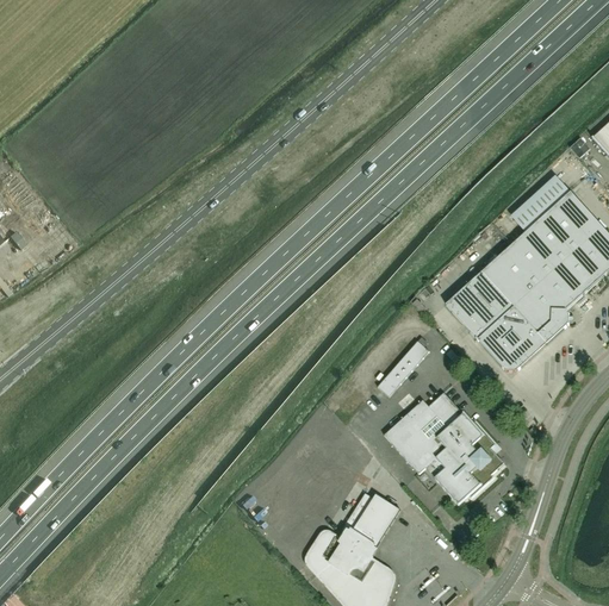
[(608,120),(591,137),(608,156),(608,120)]
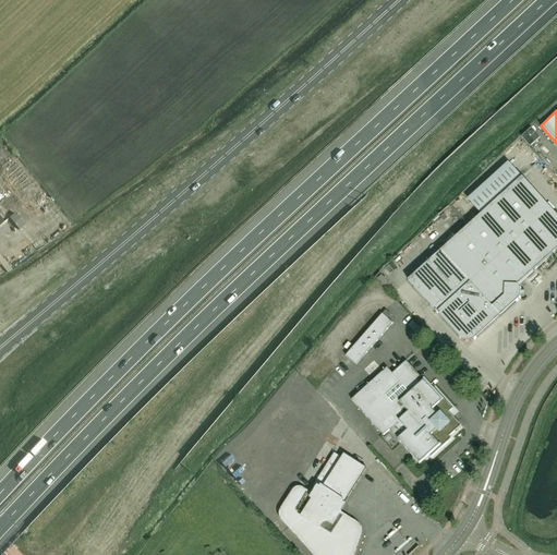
[(542,151),(524,131),(518,137),(535,157),(542,151)]
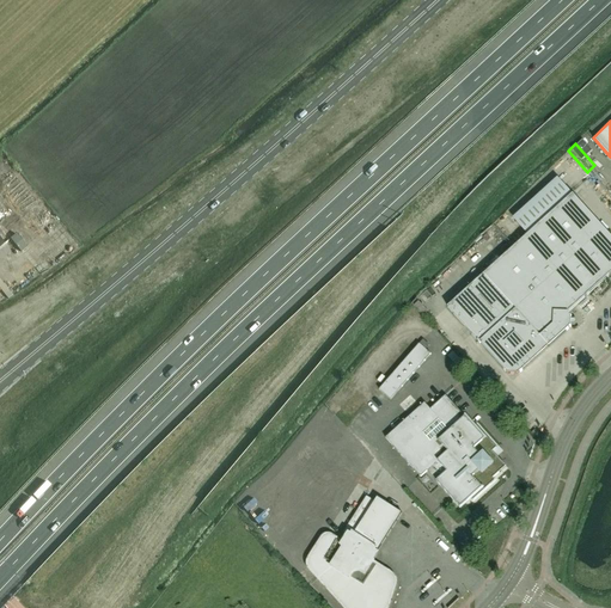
[(482,271),(548,344),(569,324),(570,313),(567,309),(610,269),(610,234),(572,191),(482,271)]
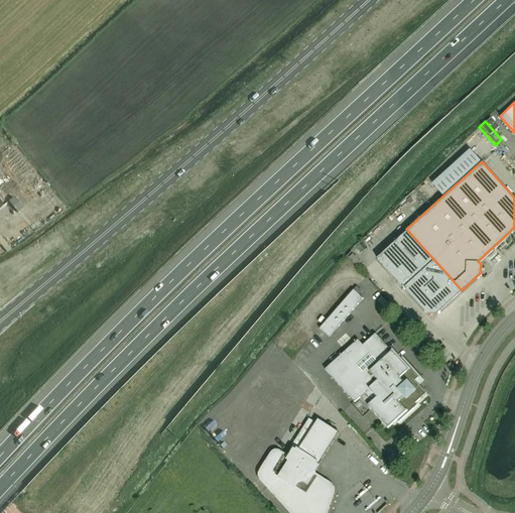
[(15,171),(8,176),(12,180),(18,175),(15,171)]
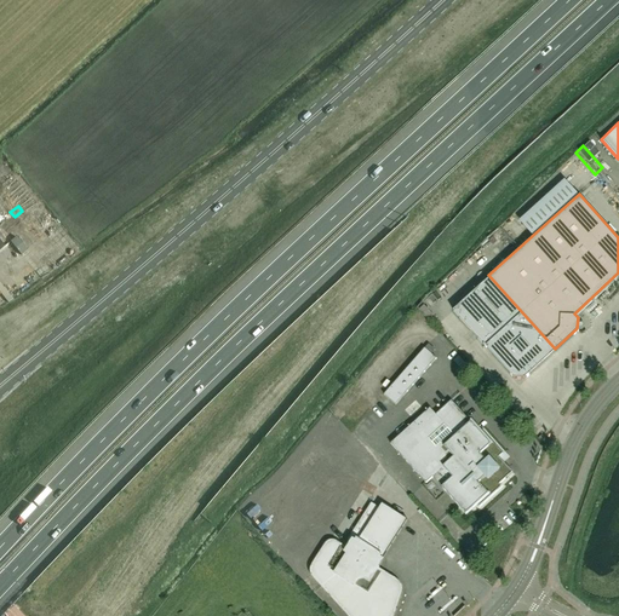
[(19,237),(7,223),(1,228),(13,242),(19,237)]
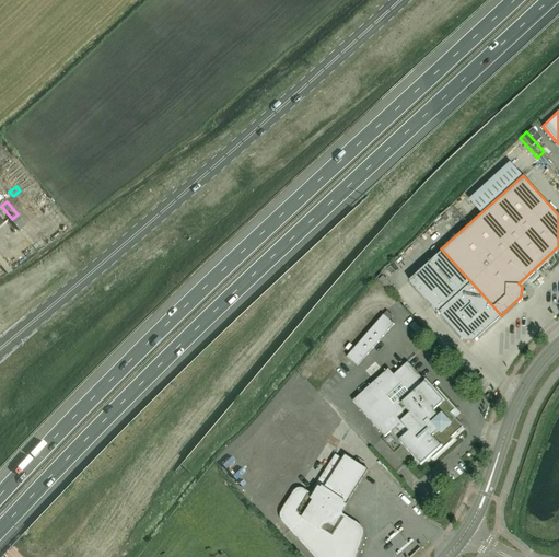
[(501,315),(441,248),(409,278),(437,309),(437,310),(463,340),(473,340),(501,315)]
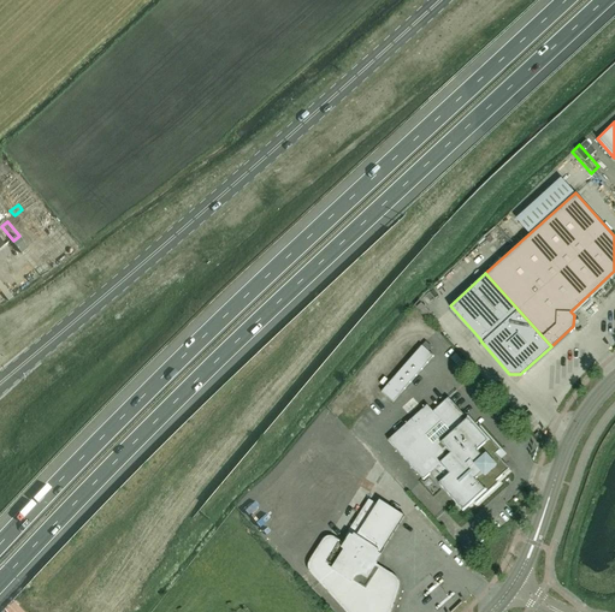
[(432,354),(421,343),(380,390),(391,399),(432,354)]
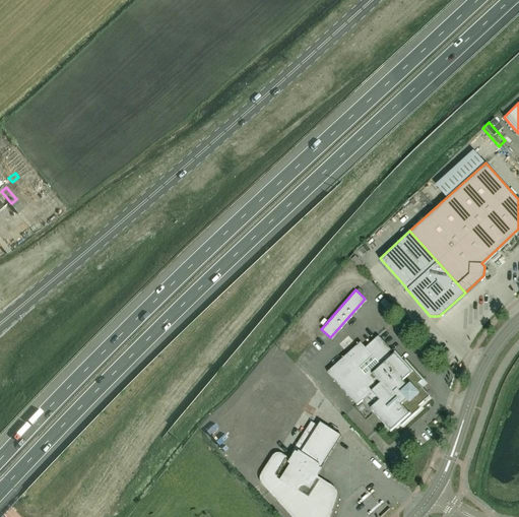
[(394,309),(384,297),(379,301),(390,313),(394,309)]
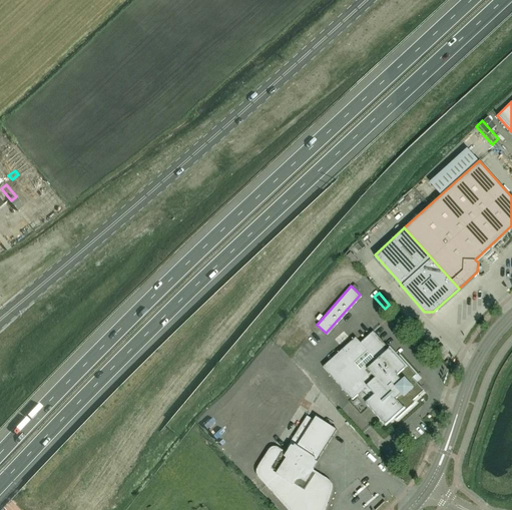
[(412,399),(423,389),(412,376),(415,373),(399,354),(397,356),(373,330),(360,341),(355,336),(322,365),(352,398),(357,393),(385,423),(394,415),(395,417),(414,401),(412,399)]
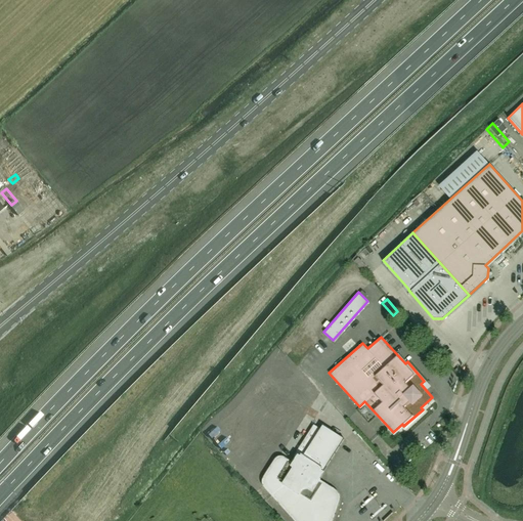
[(330,520),(337,498),(338,495),(337,493),(336,491),(334,489),(315,478),(317,475),(319,472),(320,472),(343,437),(321,423),(319,427),(312,422),(292,454),(294,454),(290,461),(282,457),(280,456),(278,456),(276,457),(275,459),(264,476),(263,478),(263,481),(263,483),(264,485),(297,520),(330,520)]
